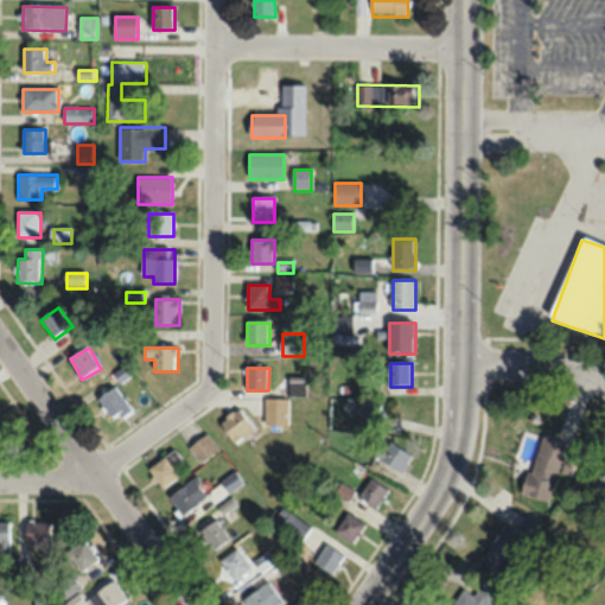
[(133,414),(119,387),(100,397),(114,425),(133,414)]
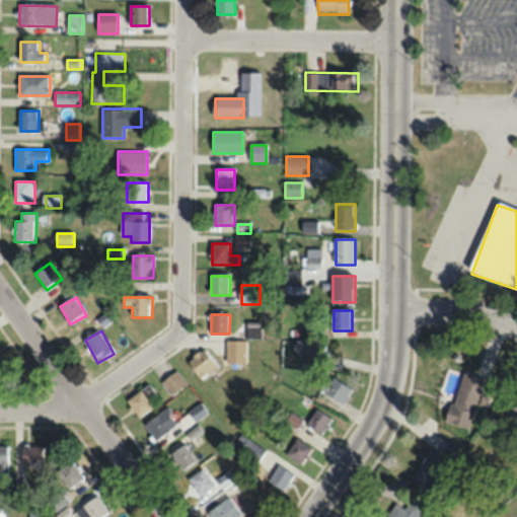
[(228,364),(248,364),(248,342),(228,342),(228,364)]
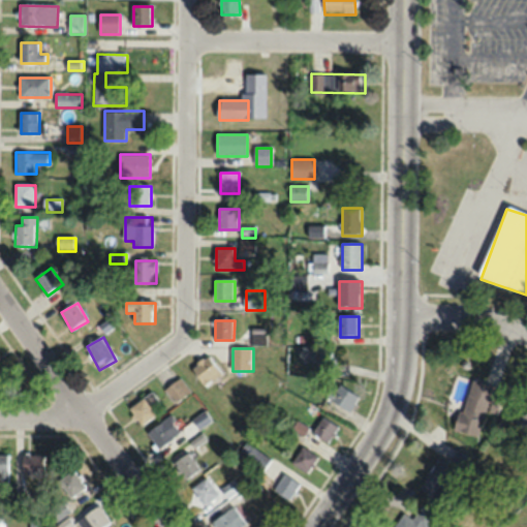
[(316,371),(332,371),(332,349),(300,349),(300,364),(316,364),(316,371)]
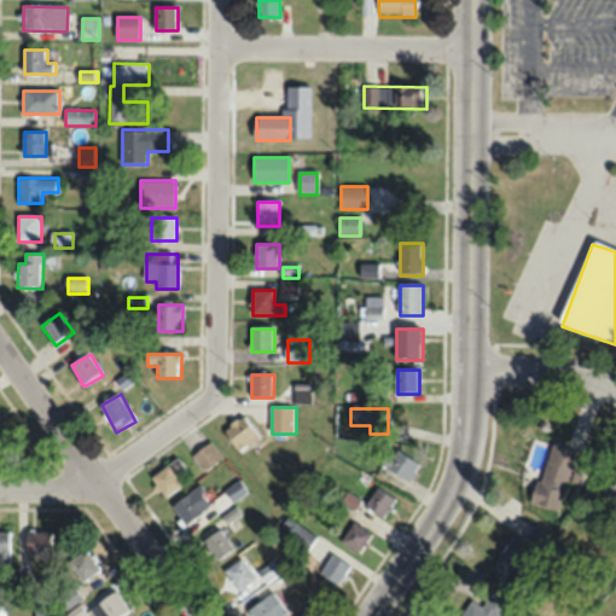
[(261,437),(247,417),(226,433),(240,452),(261,437)]
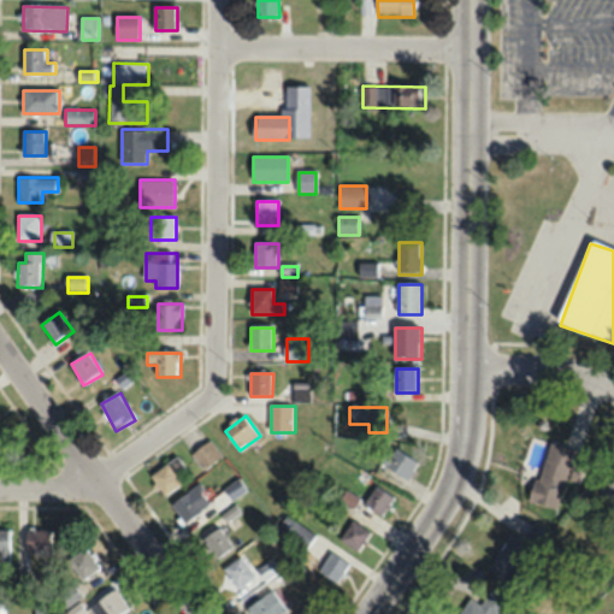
[(208,471),(224,458),(210,441),(194,454),(208,471)]
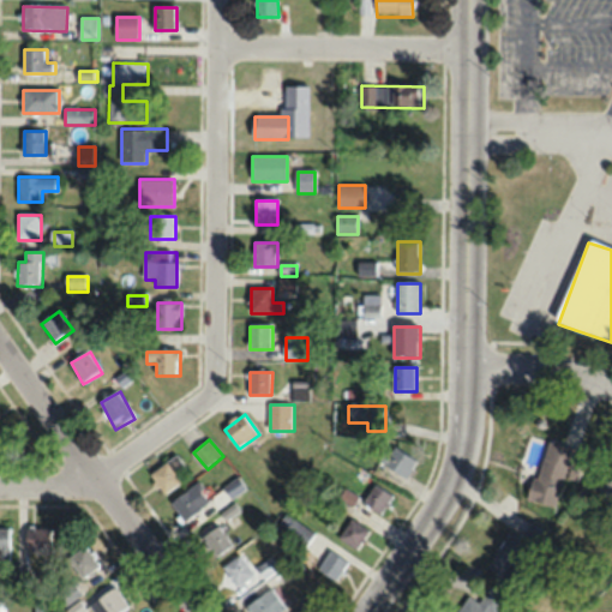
[(559,509),(577,450),(549,442),(531,501),(559,509)]
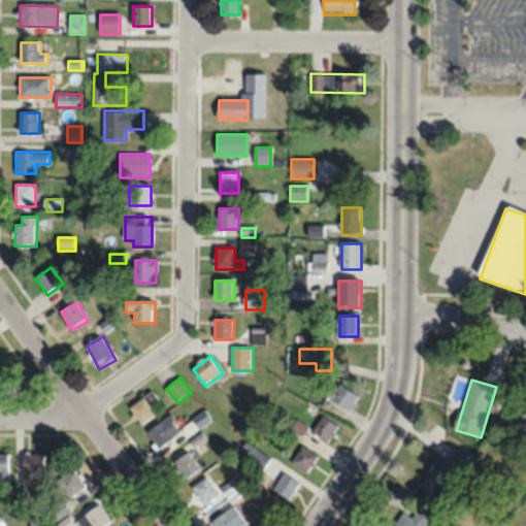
[(360,397),(338,384),(329,399),(351,413),(360,397)]
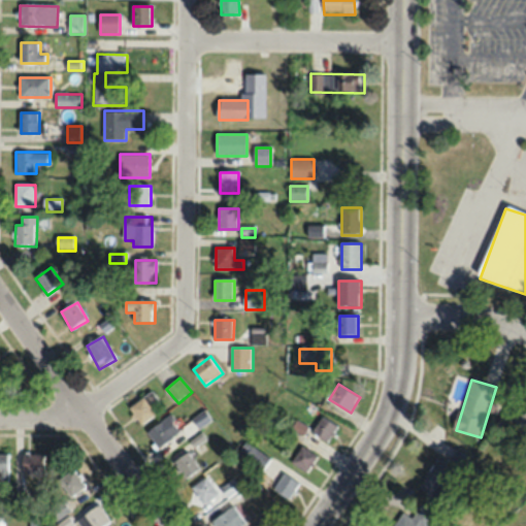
[(159,401),(152,392),(130,408),(143,426),(158,416),(152,407),(159,401)]
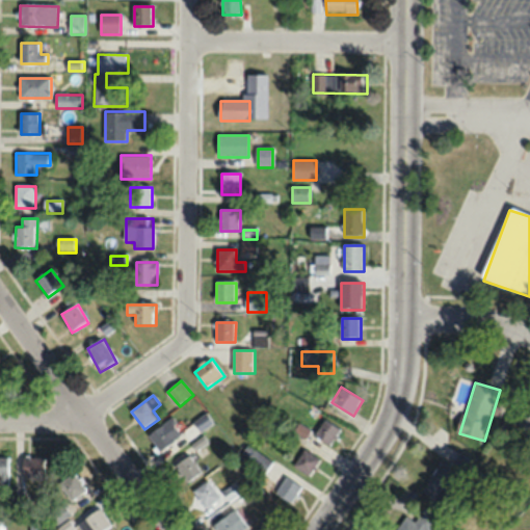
[(184,434),(171,419),(149,436),(161,452),(184,434)]
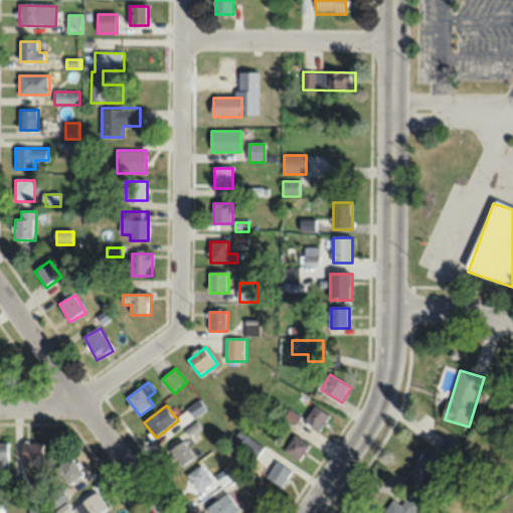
[(320,433),(331,416),(316,406),(305,422),(320,433)]
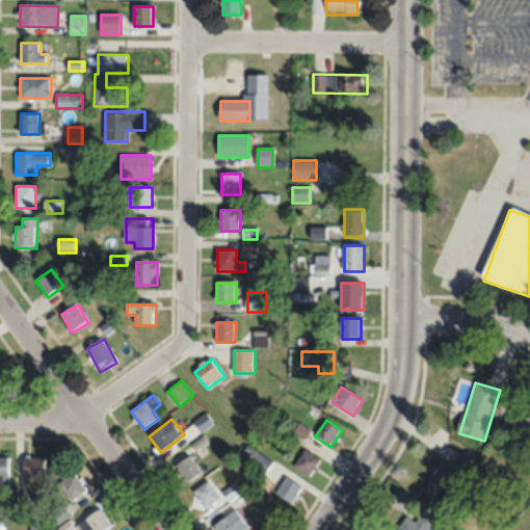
[(274,461),(249,447),(241,459),(266,475),(274,461)]
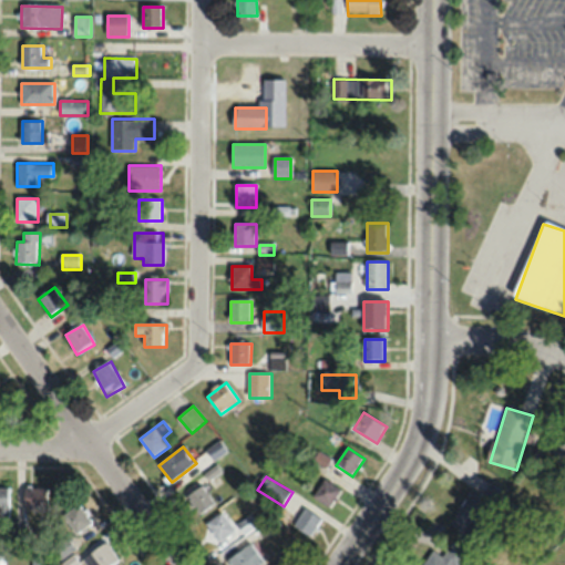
[(330,509),(342,492),(327,480),(315,496),(330,509)]
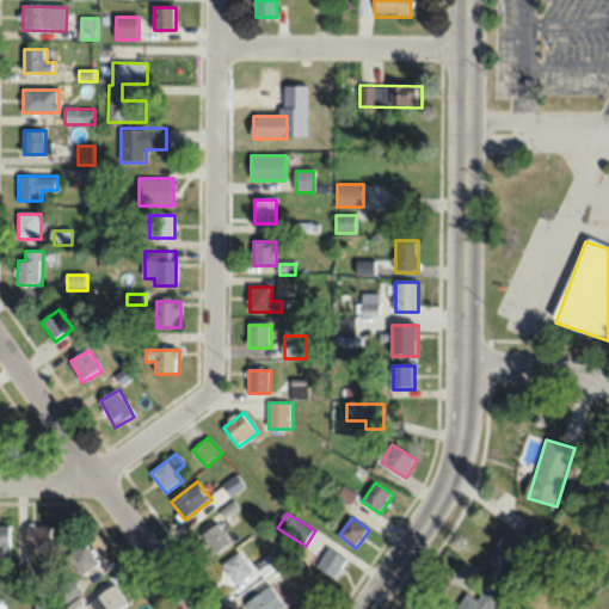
[(486,566),(511,583),(545,531),(530,522),(522,535),(511,529),(486,566)]
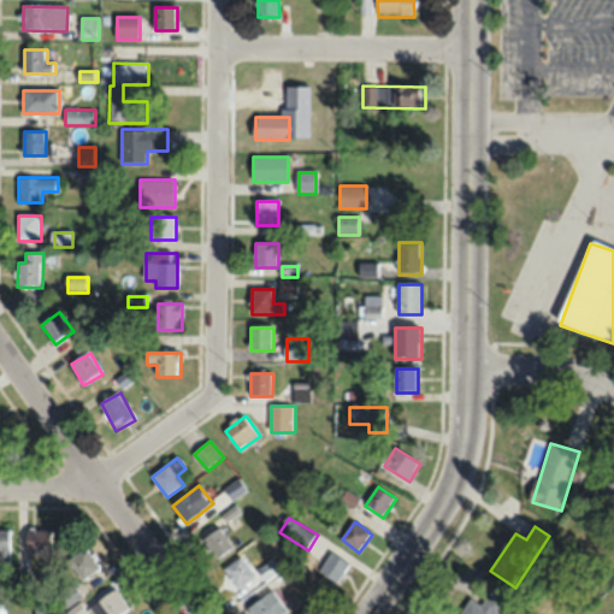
[(216,561),(235,549),(222,529),(202,542),(216,561)]
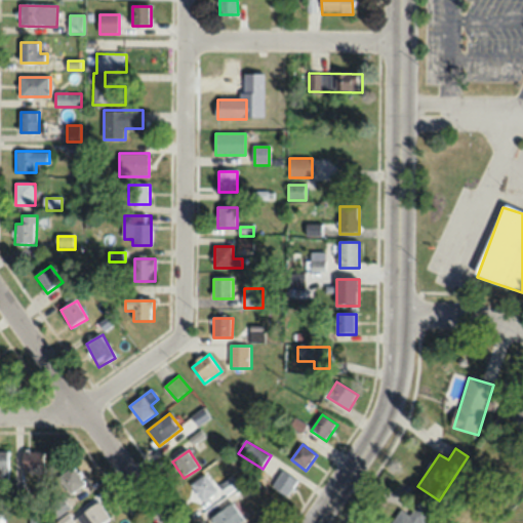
[(0,480),(10,481),(10,451),(0,451),(0,480)]
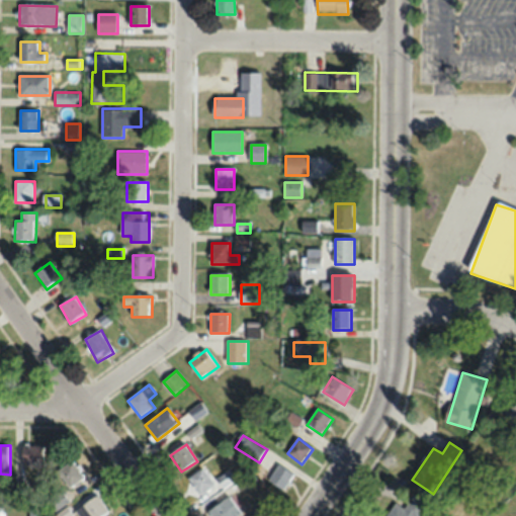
[(45,465),(45,445),(24,445),(24,465),(45,465)]
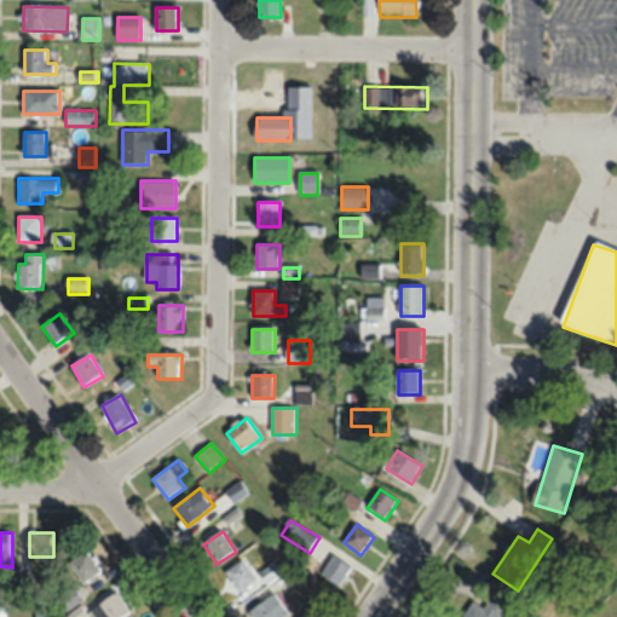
[(85,584),(103,571),(88,551),(70,564),(85,584)]
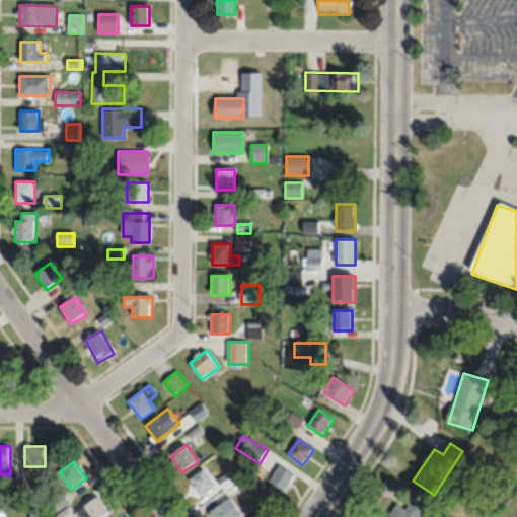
[(270,481),(283,492),(296,476),(283,466),(270,481)]
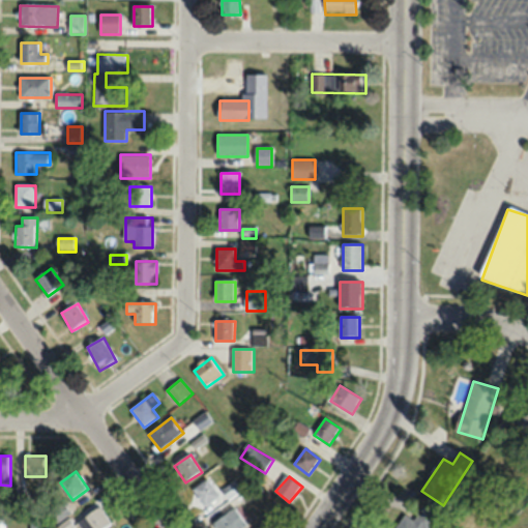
[(206,508),(222,497),(209,480),(194,493),(206,508)]
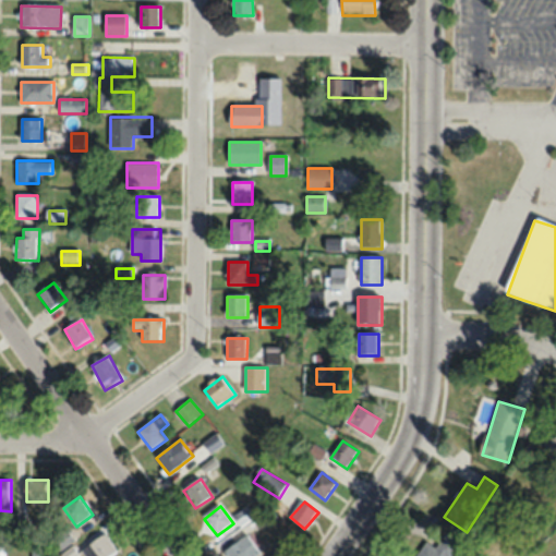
[(256,516),(248,507),(234,518),(243,528),(256,516)]
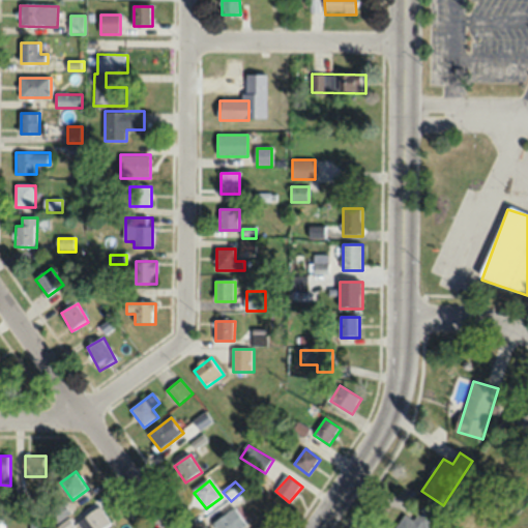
[(71,515),(65,505),(52,514),(59,523),(71,515)]
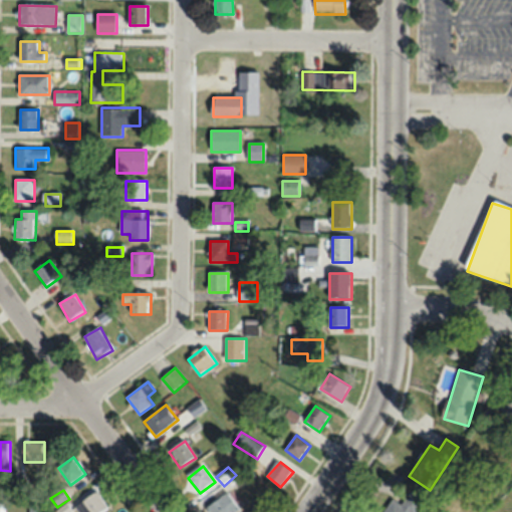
[(239,511),(241,510),(229,494),(208,509),(209,511),(239,511)]
